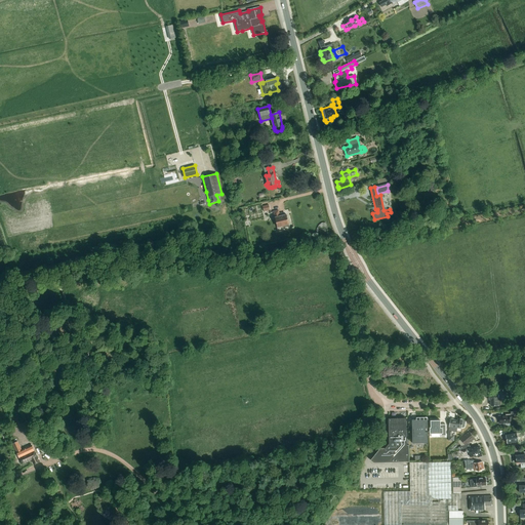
[(283,227),(288,226),(288,224),(286,214),(279,216),(278,210),(273,211),(278,228),(283,227)]
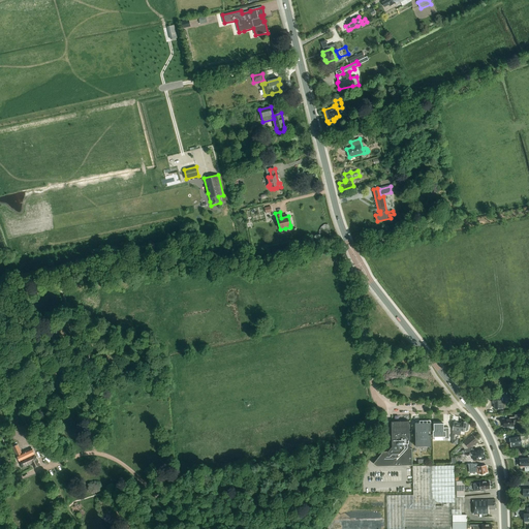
[(504,408),(504,398),(510,398),(510,393),(504,393),(504,397),(500,397),(500,399),(493,399),(493,403),(495,403),(495,409),(503,409),(503,408),(504,408)]
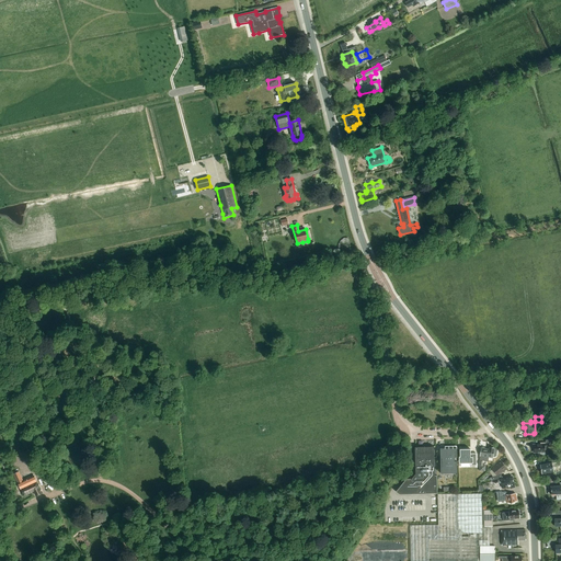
[(545,447),(552,447),(552,439),(546,439),(546,443),(540,444),(540,445),(534,445),(534,454),(535,454),(539,454),(538,453),(540,453),(540,455),(546,455),(545,447)]
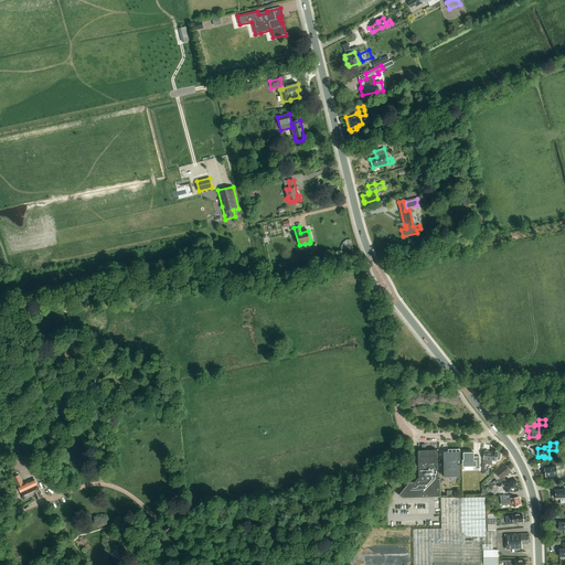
[(448,451),(444,451),(444,477),(460,477),(460,451),(455,451),(455,449),(448,449),(448,451)]
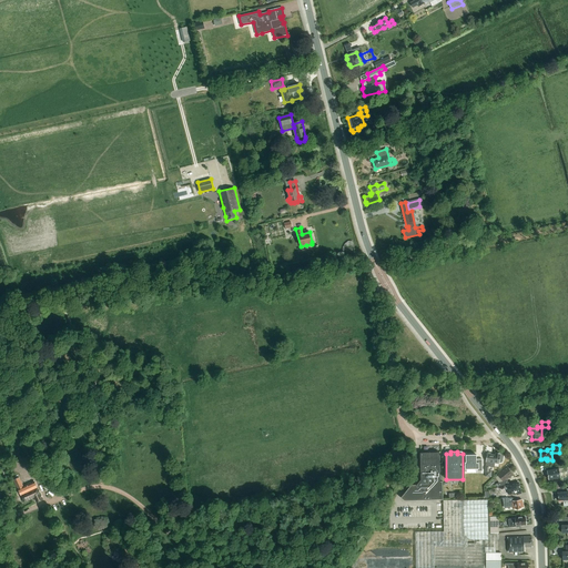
[(430,453),(421,453),(421,479),(416,485),(411,485),(401,498),(404,500),(443,499),(442,482),(439,482),(439,455),(430,455),(430,453)]
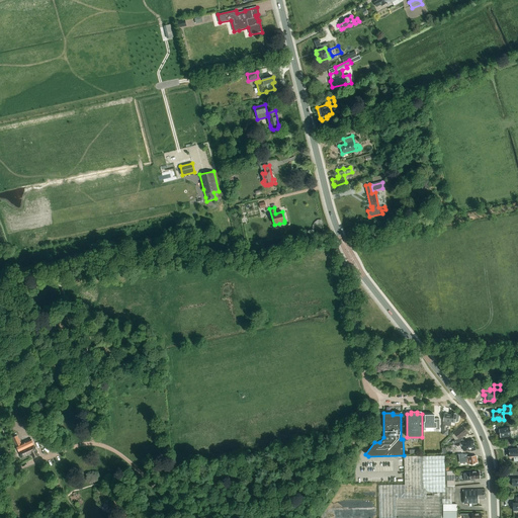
[(449,415),(448,426),(450,426),(451,422),(455,422),(456,422),(457,422),(458,421),(459,416),(458,415),(457,415),(456,414),(451,413),(451,415),(449,415)]
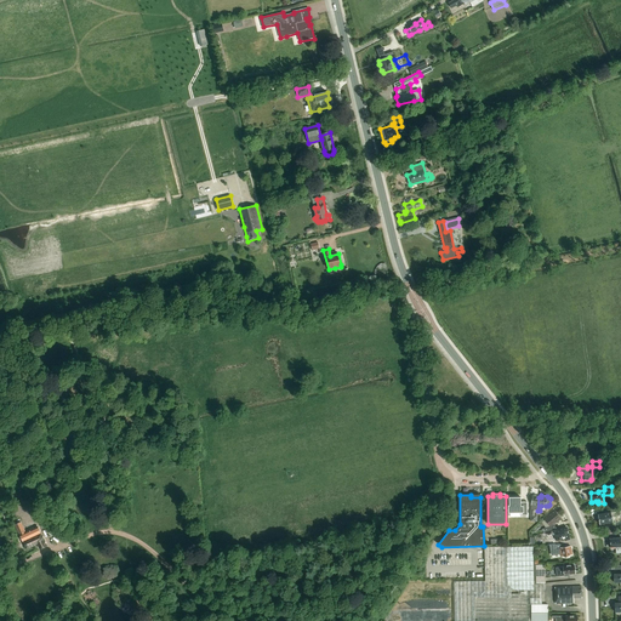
[(508,506),(508,516),(511,516),(511,513),(520,513),(520,516),(528,516),(528,502),(520,502),(520,497),(510,497),(510,506),(508,506)]
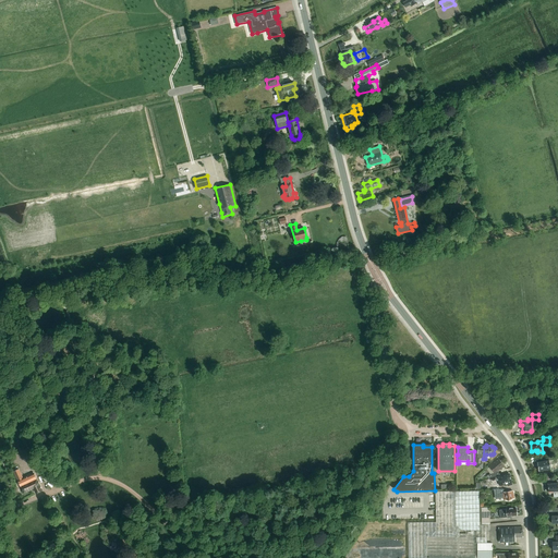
[(549,464),(557,463),(556,457),(548,457),(549,460),(537,462),(538,471),(550,469),(549,464)]
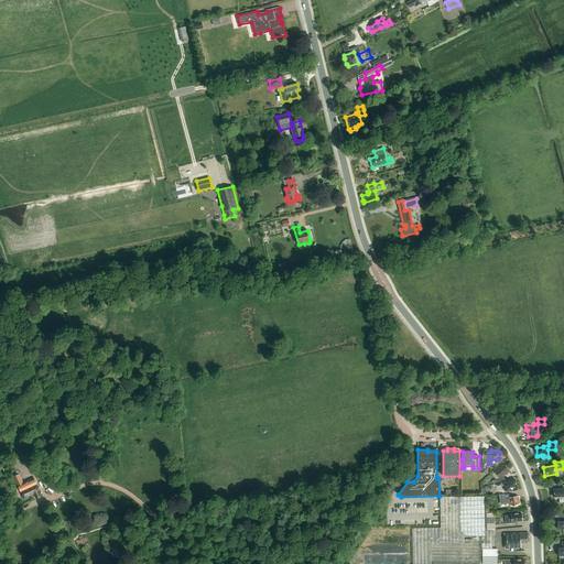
[(499,478),(494,480),(496,484),(500,481),(505,480),(506,480),(502,477),(510,472),(503,464),(495,472),(499,478)]
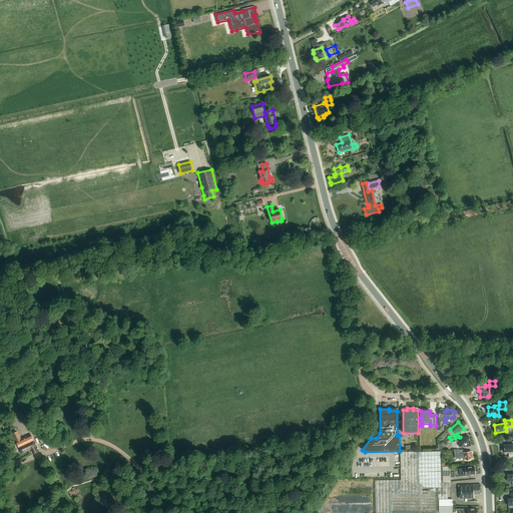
[(35,445),(31,435),(21,440),(17,432),(13,434),(18,445),(22,453),(31,449),(33,453),(38,451),(35,445)]
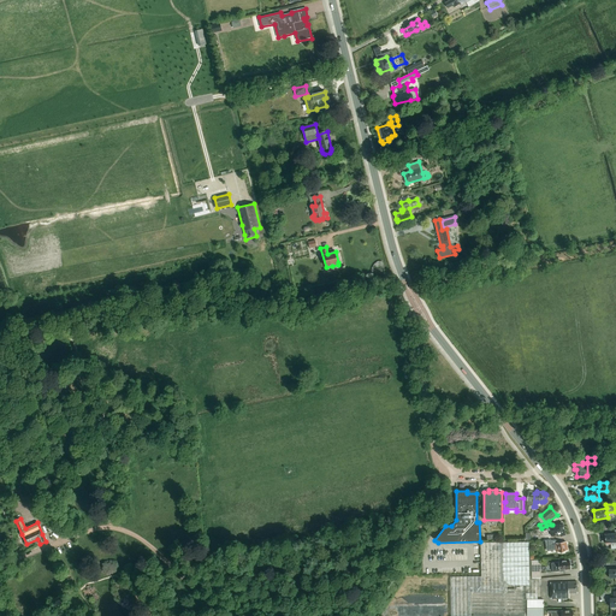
[(551,525),(546,526),(548,528),(548,527),(549,532),(550,532),(551,535),(554,535),(557,534),(560,534),(561,537),(566,535),(566,534),(564,532),(562,523),(551,527),(551,525)]
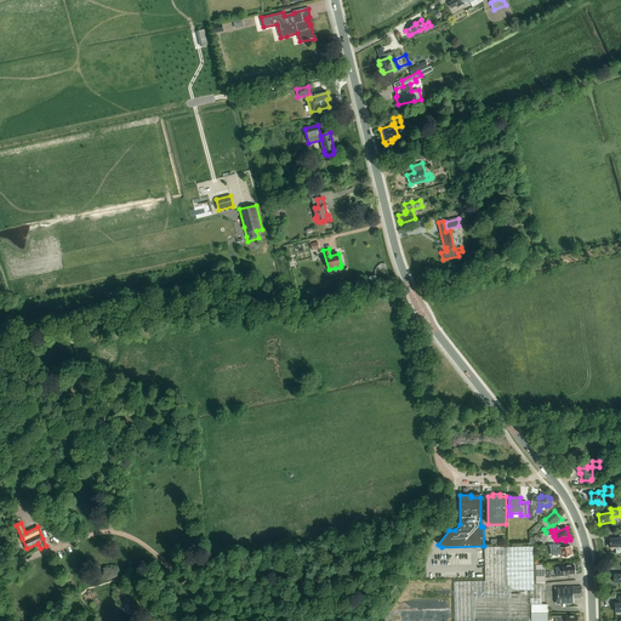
[(620,539),(610,539),(610,547),(616,547),(616,553),(620,552),(620,534),(620,539)]
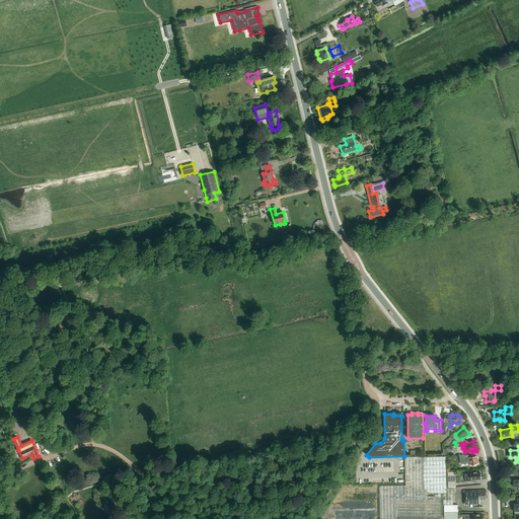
[(442,518),(443,505),(444,505),(444,512),(458,512),(458,505),(452,505),(452,489),(456,489),(456,472),(446,472),(446,456),(405,457),(405,486),(380,487),(380,518),(442,518)]
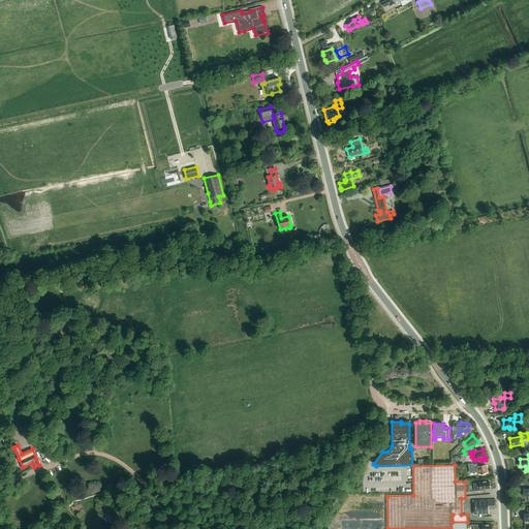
[(485,473),(488,472),(487,466),(471,468),(472,471),(477,470),(478,474),(480,473),(480,474),(481,475),(484,474),(485,473)]
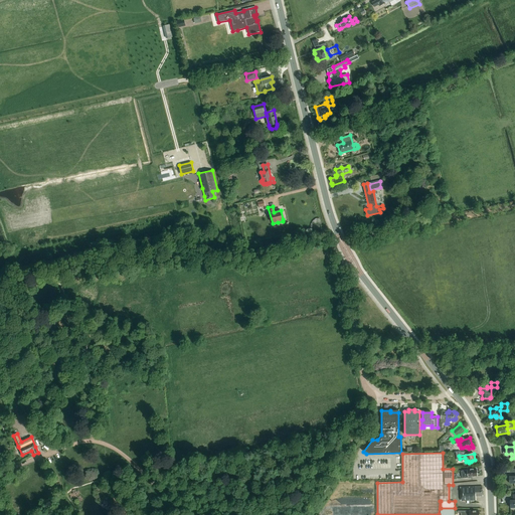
[(472,477),(477,476),(476,469),(473,469),(470,469),(470,470),(467,470),(461,471),(462,478),(468,478),(472,477)]
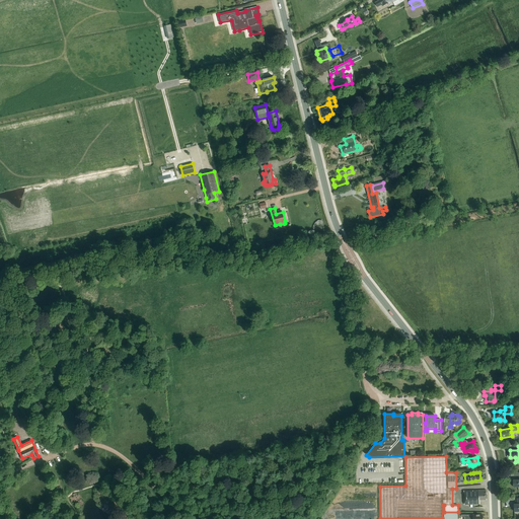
[(479,500),(486,500),(486,490),(464,491),(464,505),(479,504),(479,500)]
